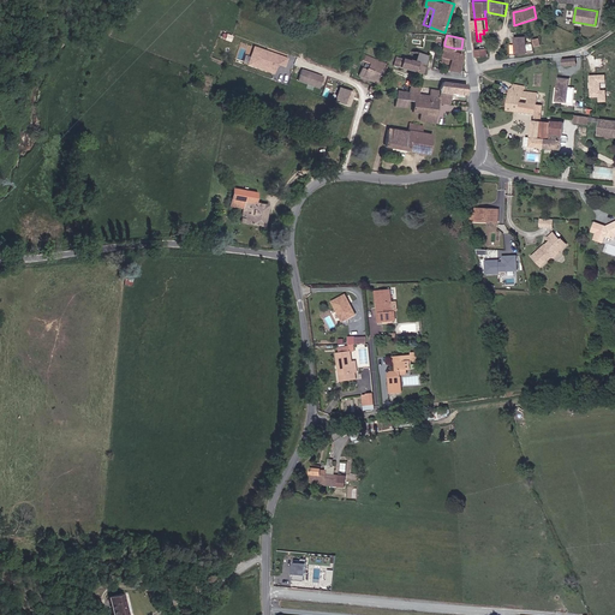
[(518,37),(519,54),(535,53),(536,52),(535,46),(533,45),(529,45),(529,37),(518,37)]
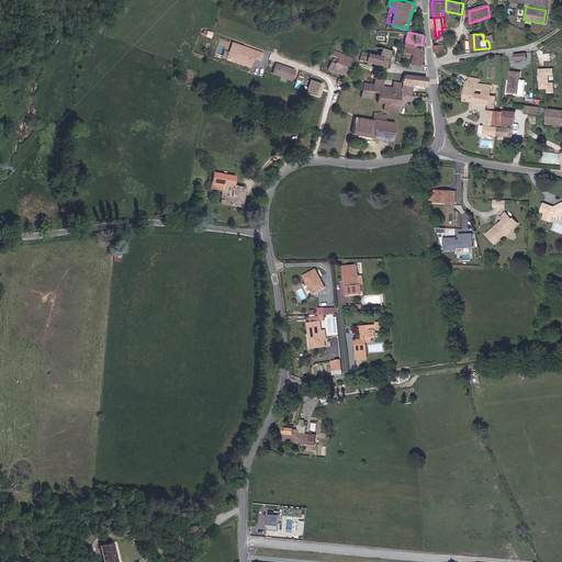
[(412,63),(418,64),(420,48),(414,47),(415,44),(406,42),(404,52),(413,54),(413,57),(412,63)]
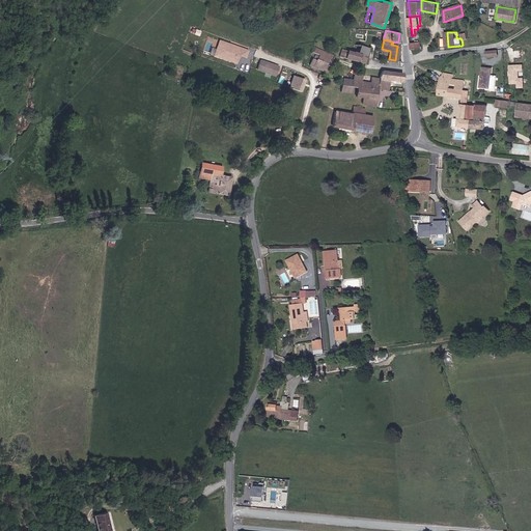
[(250,51),(221,40),(215,56),(238,64),(241,56),(247,58),(250,51)]
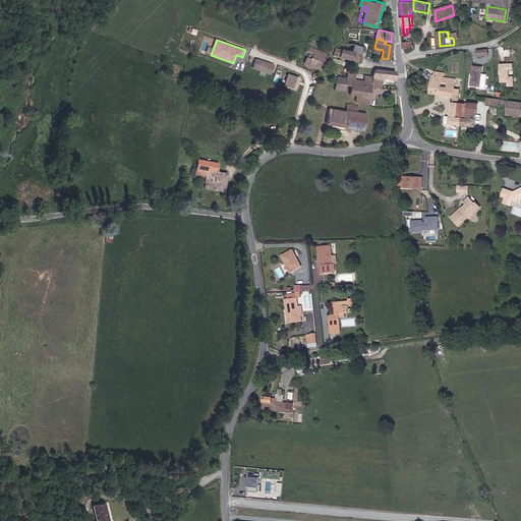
[(360,55),(362,48),(344,41),(341,49),(360,55)]
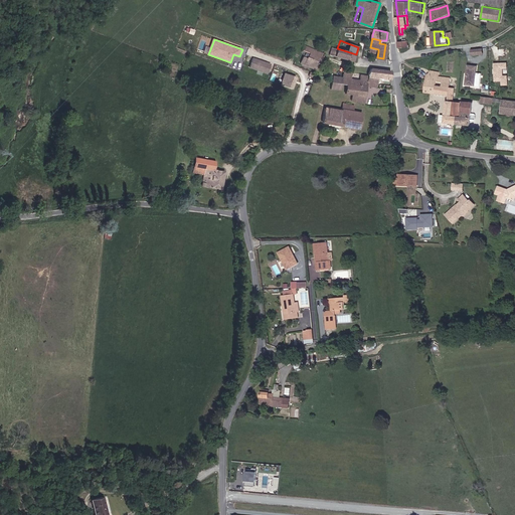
[(331,54),(354,62),(356,54),(337,48),(333,46),(331,54)]
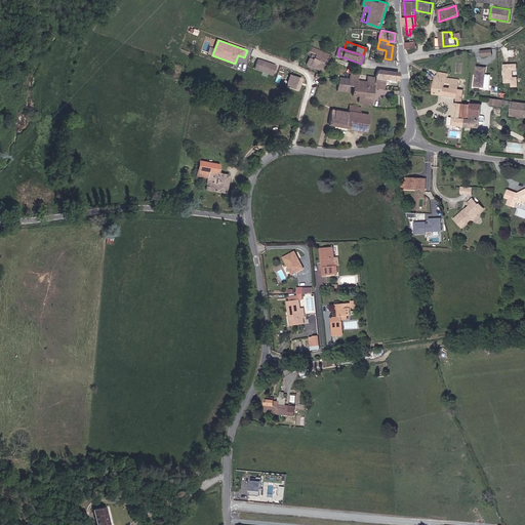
[(324,71),(326,65),(327,64),(313,58),(313,61),(309,58),(307,66),(324,71)]
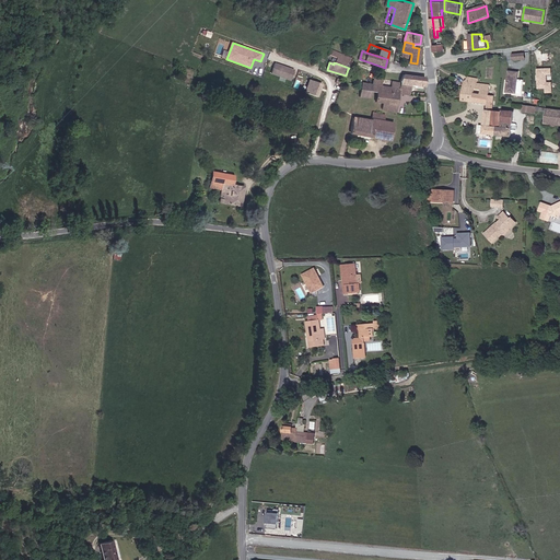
[(290,81),(293,71),(273,65),(270,73),(290,81)]
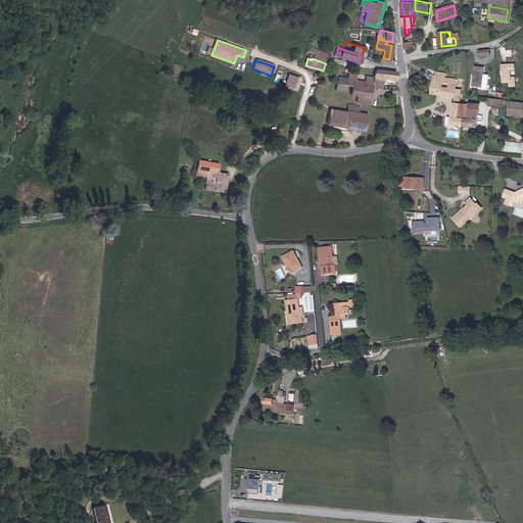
[(514,63),(501,64),(502,83),(508,83),(508,87),(515,87),(515,77),(510,77),(510,70),(515,70),(514,63)]
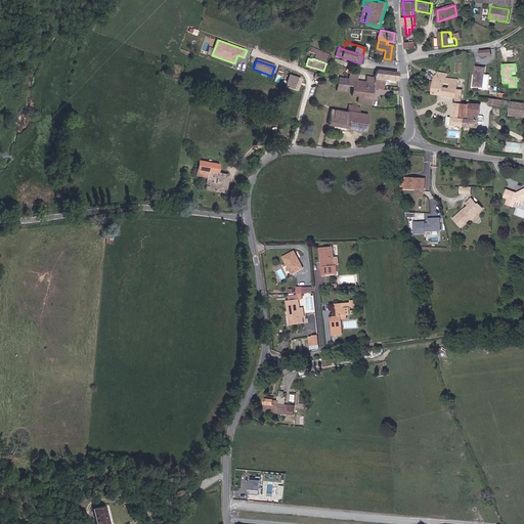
[(481,68),(475,67),(473,86),(485,87),(486,75),(481,74),(481,68)]
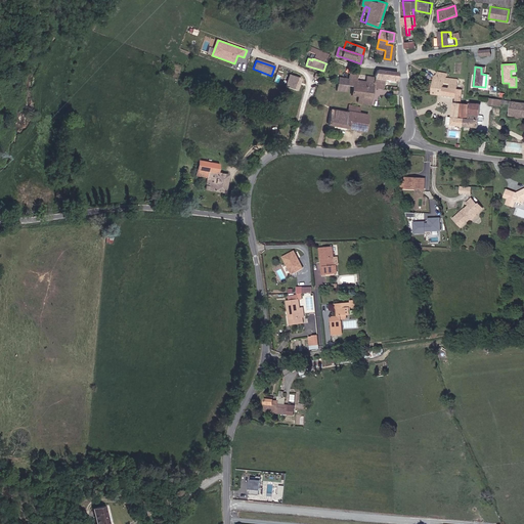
[(384,77),(389,77),(390,71),(380,69),(378,76),(378,78),(384,79),(384,77)]
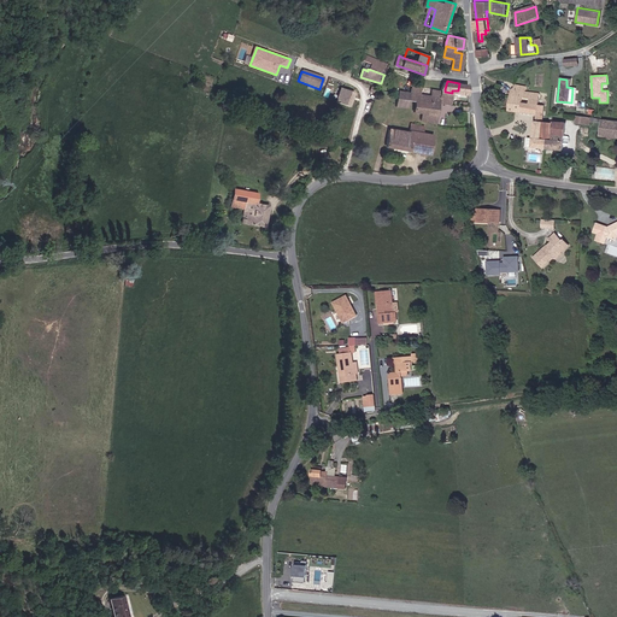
[(529,84),(515,83),(511,103),(507,110),(536,112),(536,121),(534,121),(533,137),(528,136),(527,145),(533,145),(533,146),(545,147),(546,137),(541,137),(542,122),(544,105),(548,105),(548,100),(541,99),(541,92),(528,90),(529,84)]
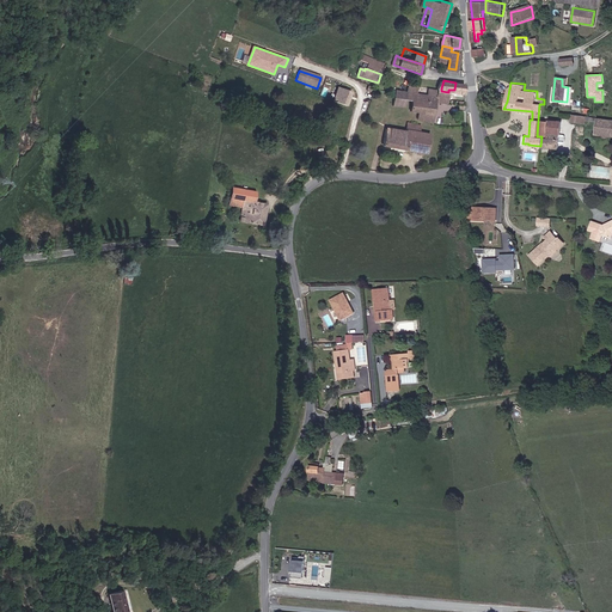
[(415,104),(417,91),(418,85),(411,84),(410,89),(407,92),(404,102),(411,103),(415,104)]
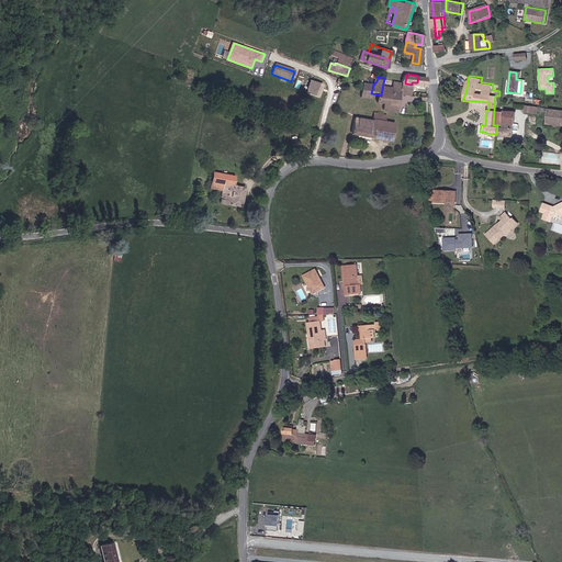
[(305,93),(318,98),(323,86),(310,81),(305,93)]
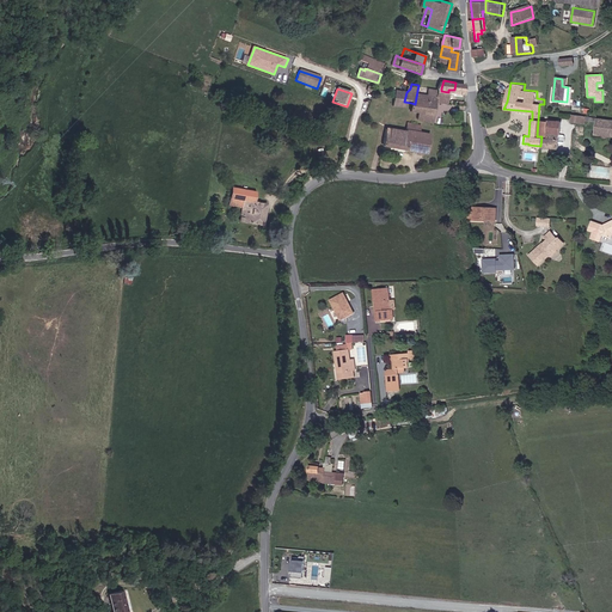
[(403,109),(404,102),(407,92),(397,90),(393,106),(403,109)]
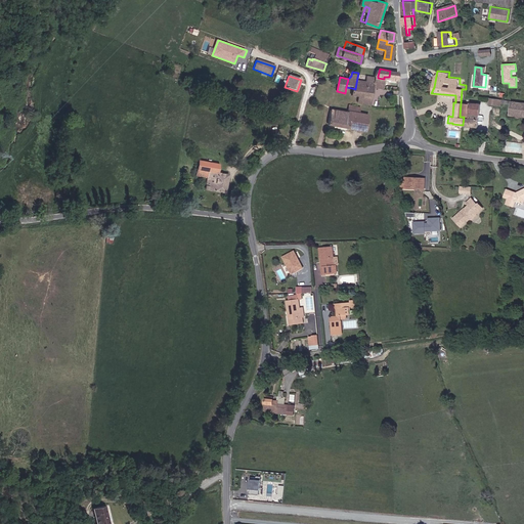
[(361,94),(370,96),(374,78),(368,77),(366,80),(365,79),(361,94)]
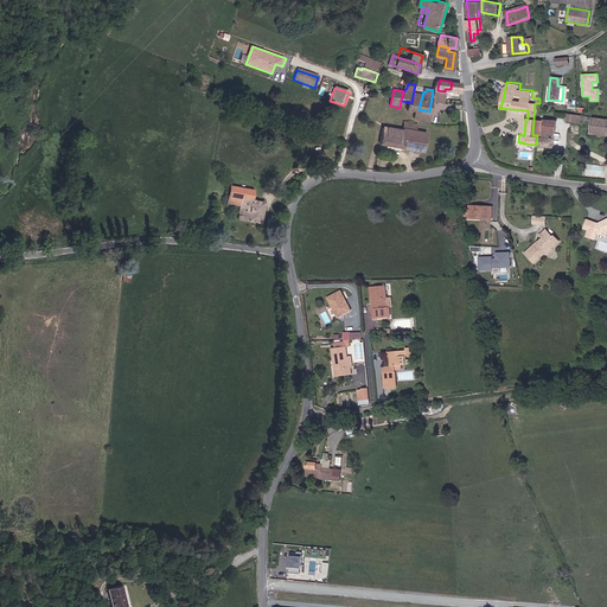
[(411,103),(408,102),(406,112),(419,114),(419,109),(423,91),(414,90),(411,103)]
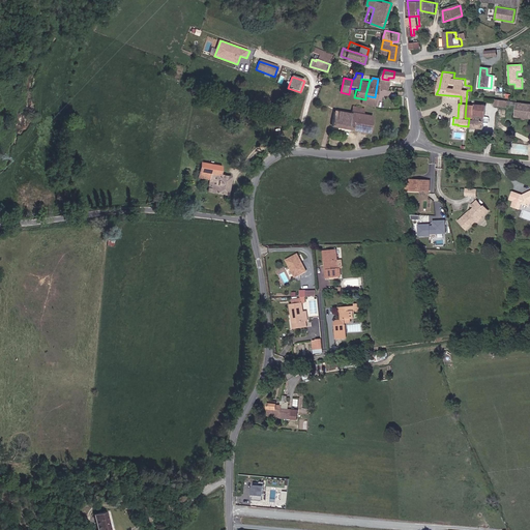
[(369,107),(373,108),(375,97),(365,95),(365,99),(363,106),(369,107)]
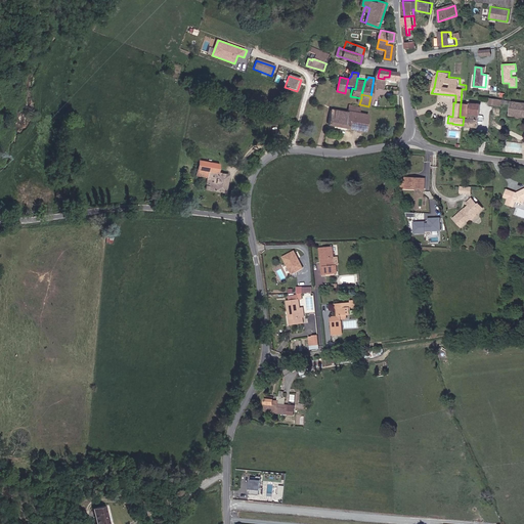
[(510,114),(523,115),(523,101),(512,100),(510,114)]
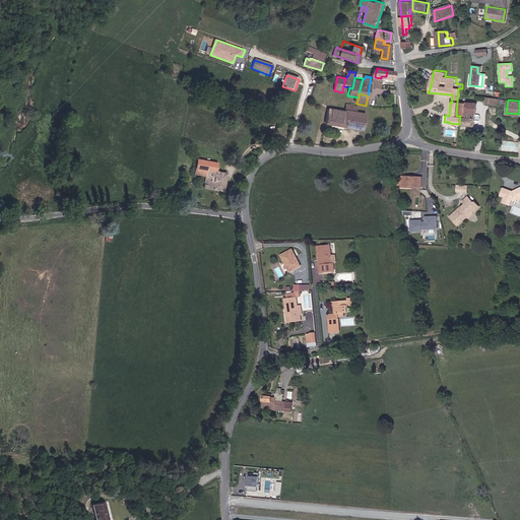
[(459,124),(473,125),(474,121),(474,115),(476,103),(466,101),(466,103),(465,116),(460,116),(459,124)]
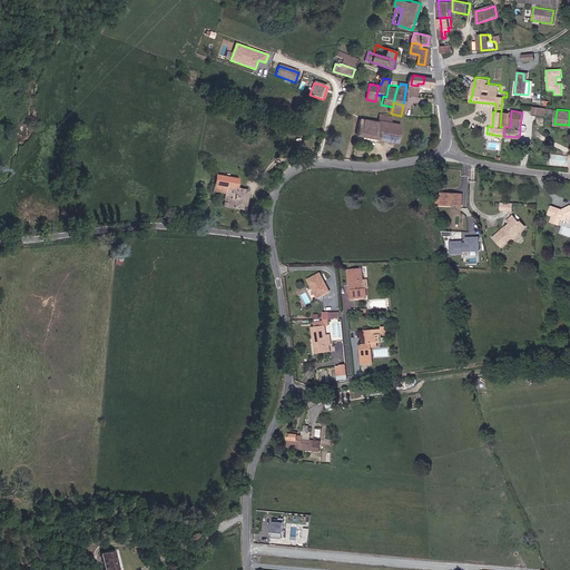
[(504,127),(510,127),(511,112),(501,112),(500,127),(504,127)]
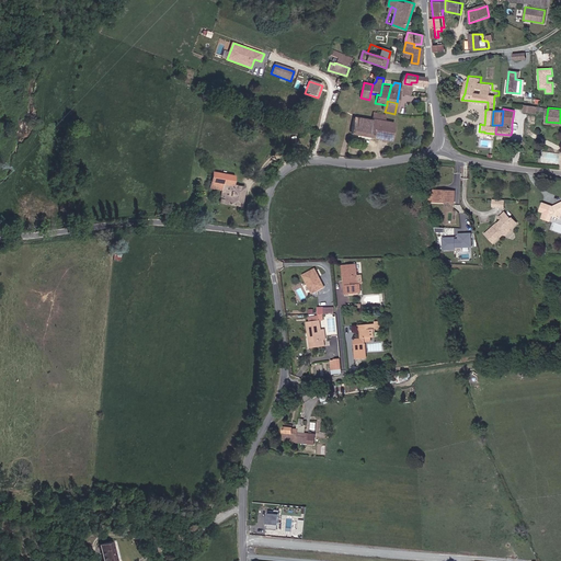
[(348,134),(390,141),(393,124),(384,122),(385,116),(366,113),(365,121),(352,118),(350,126),(348,134)]
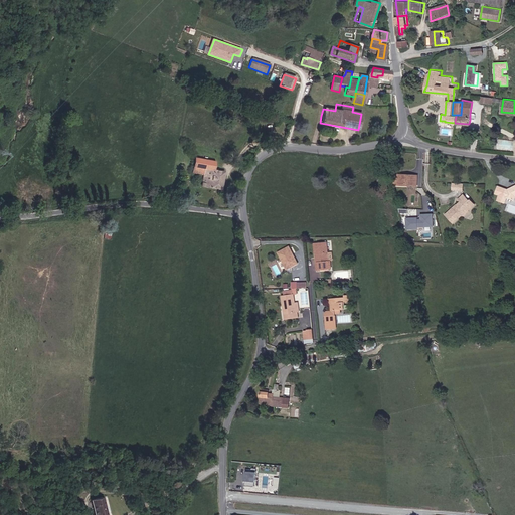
[(498,148),(513,150),(514,140),(499,139),(498,148)]
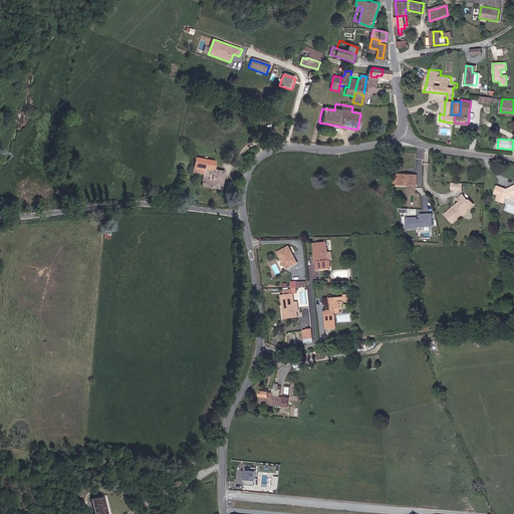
[(193,164),(205,166),(207,159),(195,156),(193,164)]
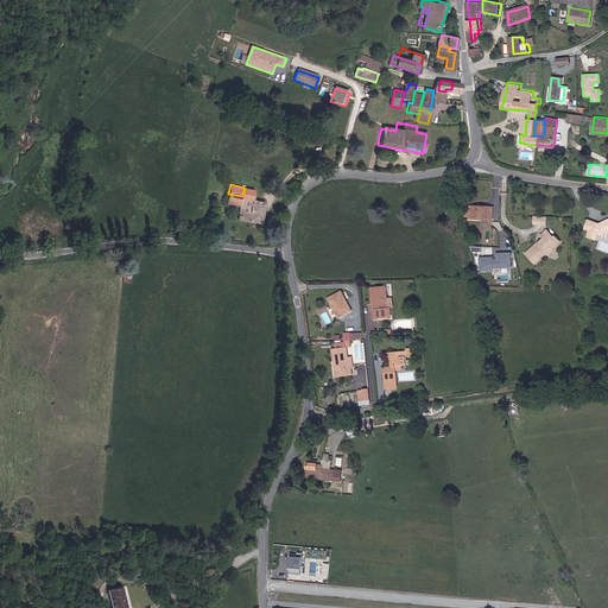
[(240,220),(261,222),(264,200),(255,198),(257,189),(245,188),(242,196),(228,194),(227,203),(241,206),(240,220)]
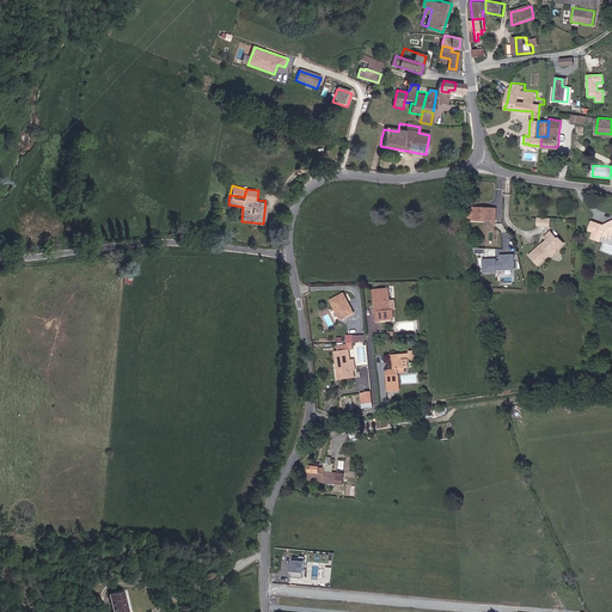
[(473,213),(497,213),(497,204),(475,202),(473,213)]
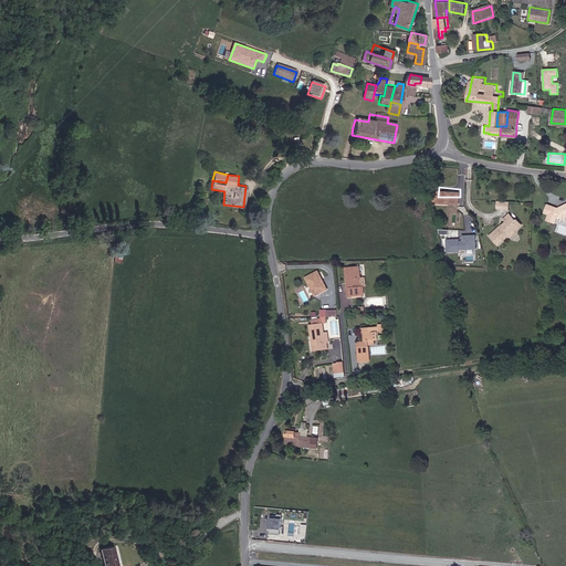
[(551,212),(553,213),(556,206),(549,202),(546,210),(551,212)]
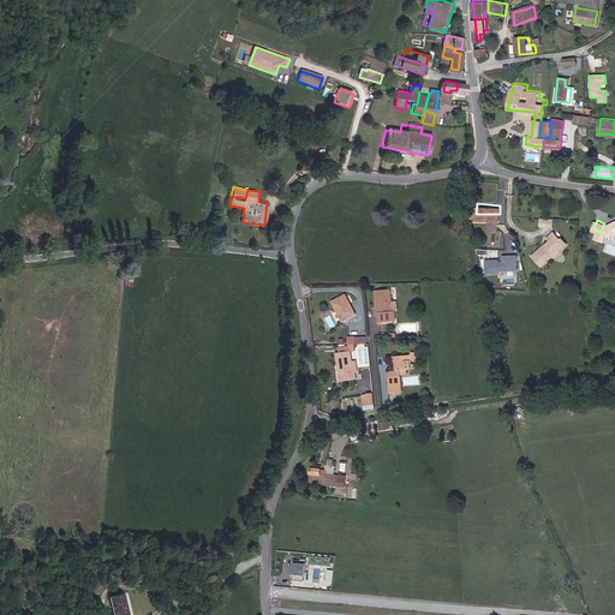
[(598,231),(595,237),(603,240),(605,234),(614,238),(614,237),(614,221),(614,222),(614,224),(613,225),(613,222),(609,225),(608,225),(604,224),(601,232),(598,231)]
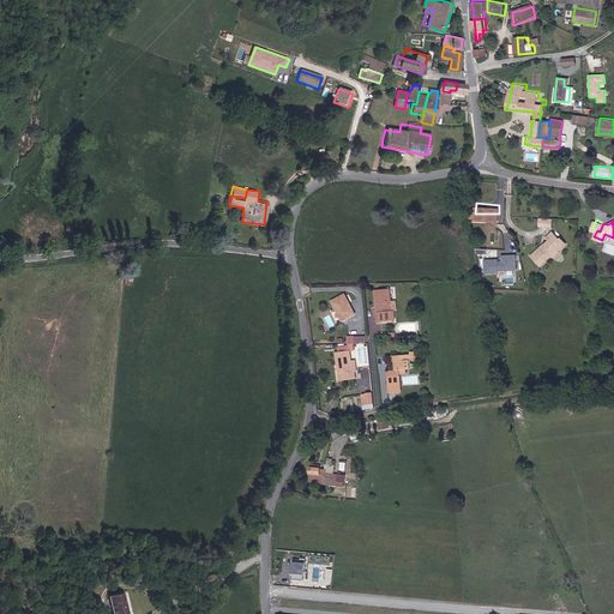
[(543,246),(535,256),(543,264),(552,256),(558,250),(560,251),(566,244),(560,240),(563,238),(554,230),(547,238),(549,240),(546,245),(545,246),(546,246),(545,247),(543,246)]
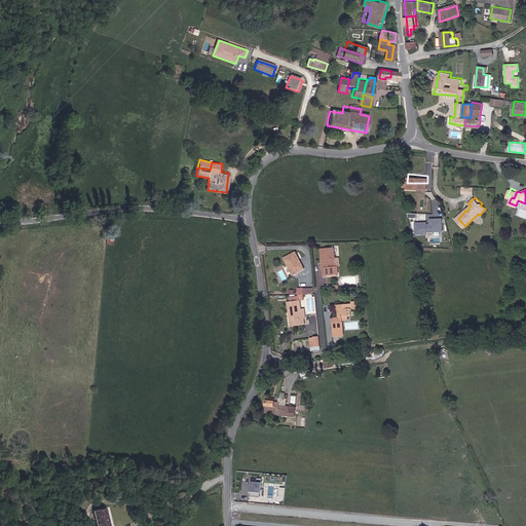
[(429,223),(413,223),(414,235),(426,235),(426,232),(442,232),(441,219),(428,219),(429,223)]
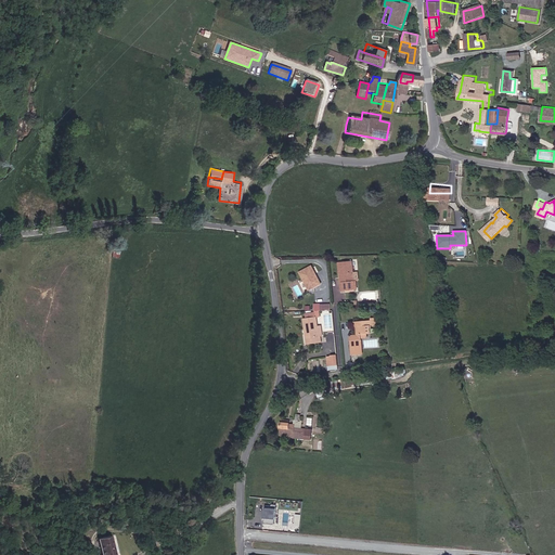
[(355,282),(353,282),(352,274),(351,260),(339,261),(340,273),(338,273),(338,283),(343,283),(343,291),(356,289),(355,282)]
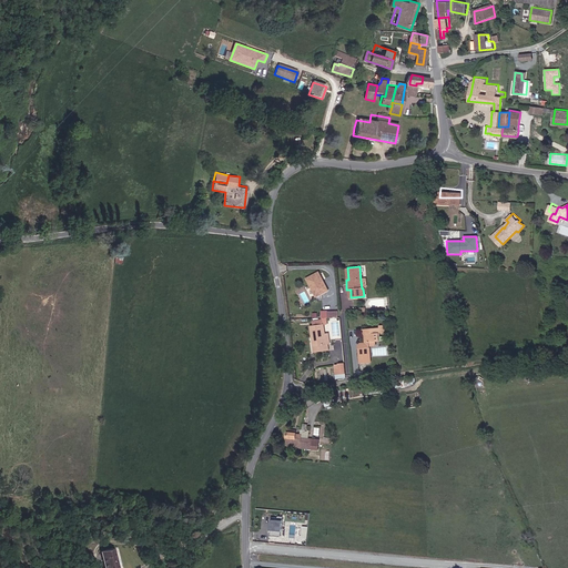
[(313,272),(302,280),(317,305),(330,297),(313,272)]
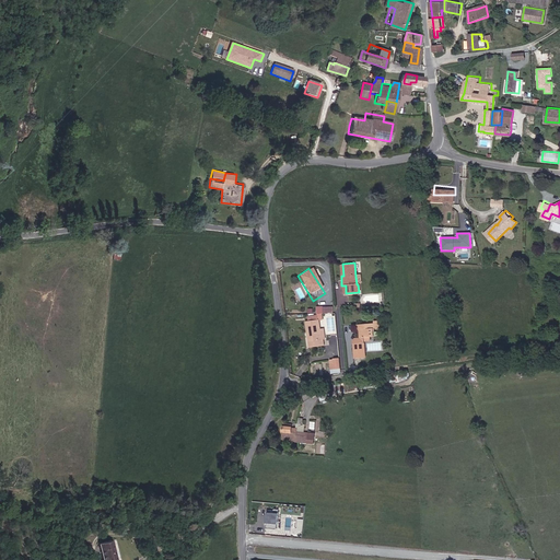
[(312,342),(326,341),(325,335),(322,336),(319,325),(318,316),(306,318),(306,324),(308,324),(312,342)]
